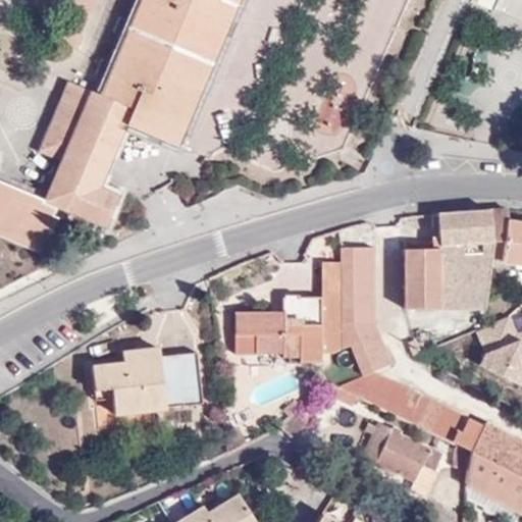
[(140,0),(100,95),(68,82),(39,151),(60,161),(43,202),(105,229),(119,195),(101,187),(126,125),(171,145),(231,0),(140,0)]
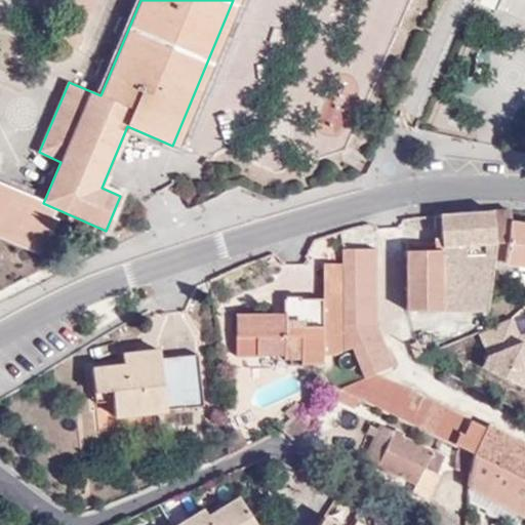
[(474,0),(474,1),(495,11),(496,6),(499,0),(474,0)]
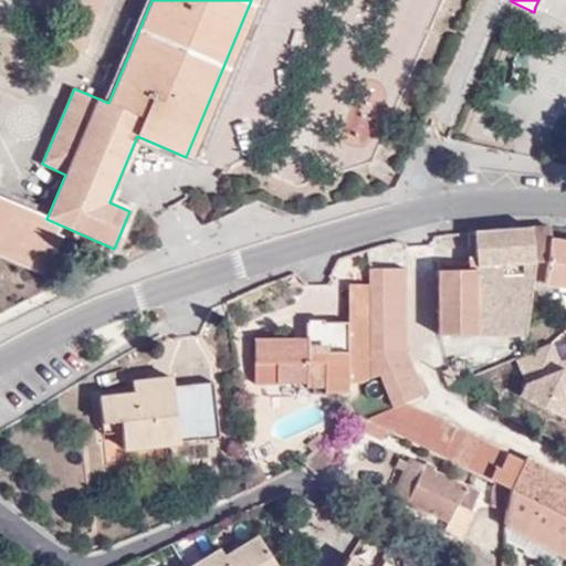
[(565,0),(538,0),(535,7),(565,20),(565,0)]
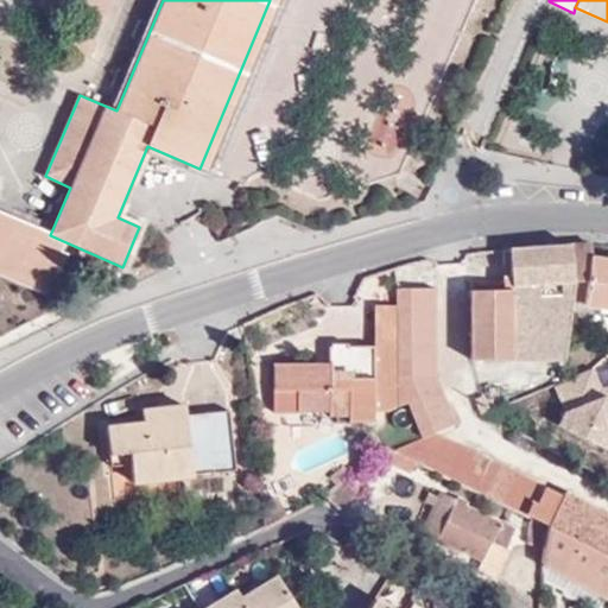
[(0,216),(0,279),(50,301),(73,251),(0,216)]
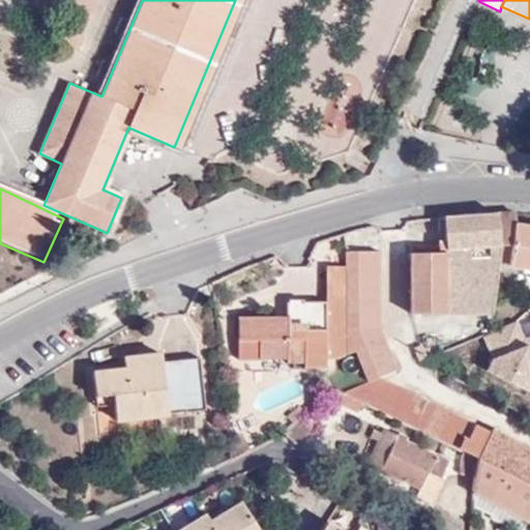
[(474,214),(445,216),(450,281),(498,276),(500,244),(498,213),(474,214)]
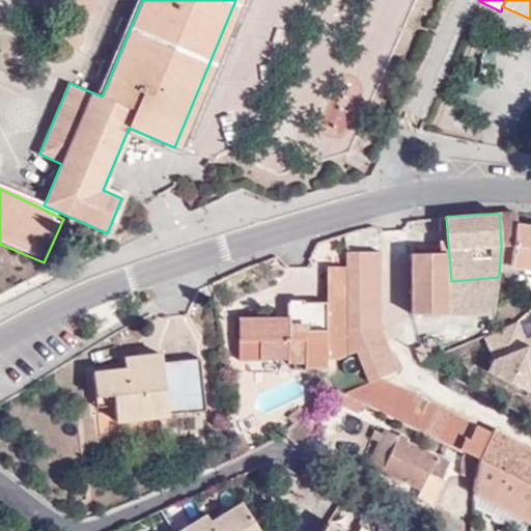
[(530,226),(518,225),(516,214),(499,214),(501,245),(513,245),(511,266),(530,268),(530,226)]
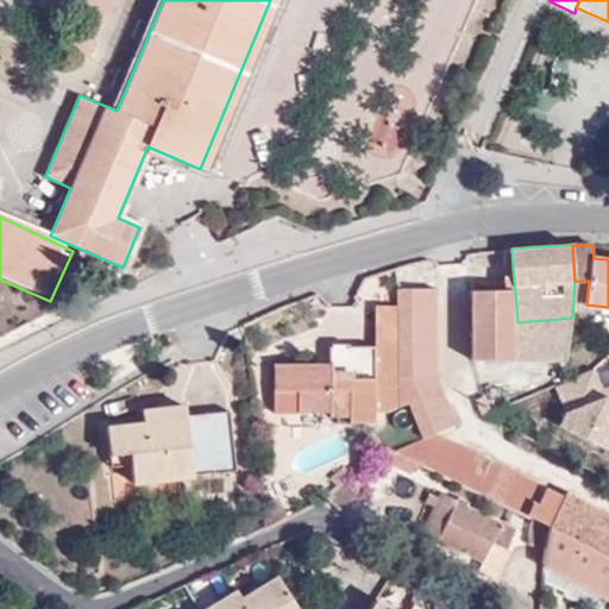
[(422,438),(456,424),(435,376),(435,289),(397,289),(397,318),(399,347),(399,377),(422,438)]
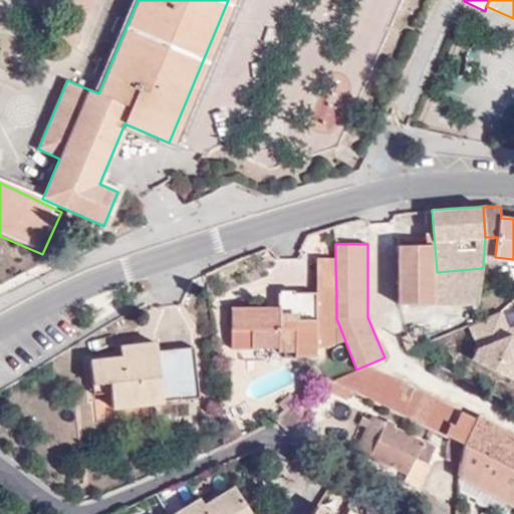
[(398,303),(432,303),(433,244),(398,244),(398,303)]
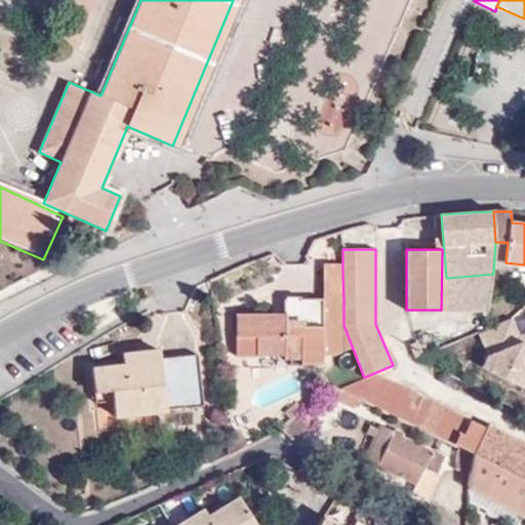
[(322,274),(323,299),(344,299),(342,274),(322,274)]
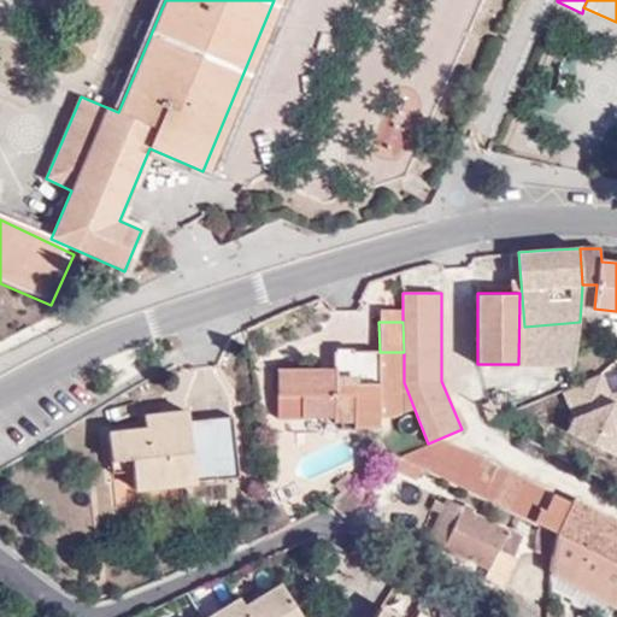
[(527,364),(576,364),(580,322),(524,327),(527,364)]
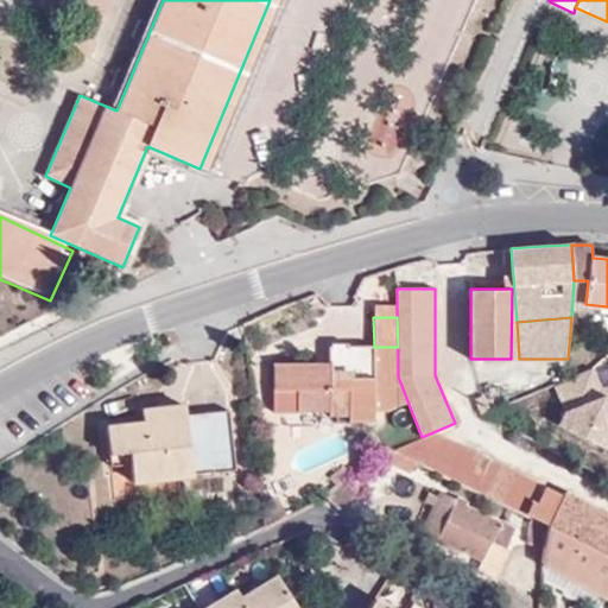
[(328,369),(314,369),(314,362),(274,362),(274,411),(328,410),(328,415),(348,415),(348,419),(373,419),(374,347),(329,347),(328,362),(328,369)]
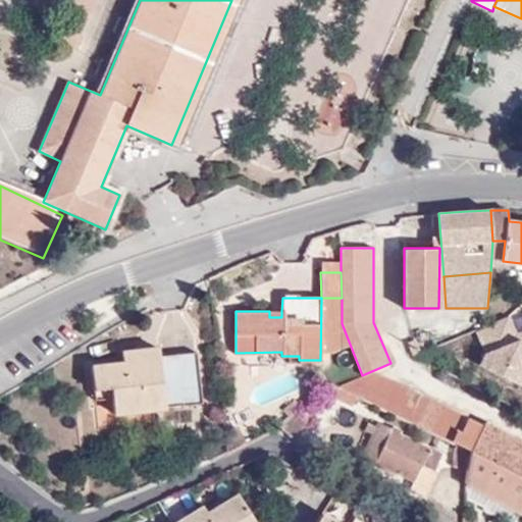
[(473,373),(521,398),(521,330),(517,327),(516,328),(501,320),(473,373)]
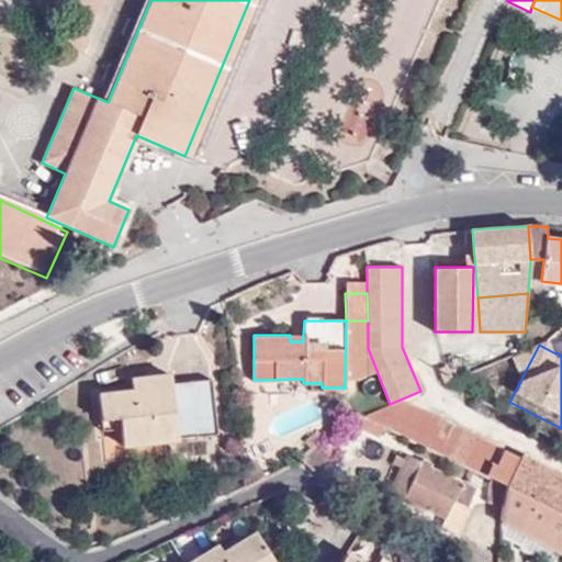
[(171,384),(170,374),(149,377),(150,388),(171,385),(171,384)]
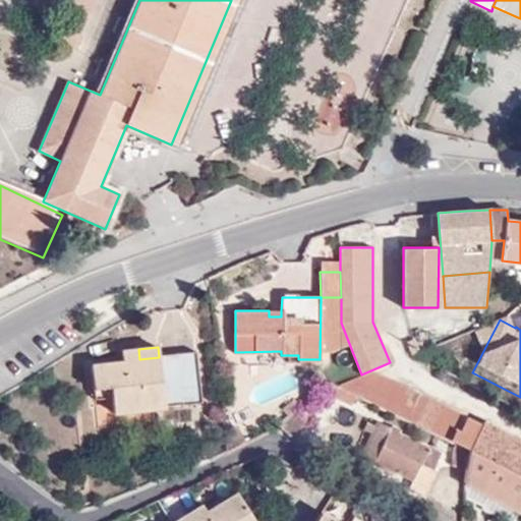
[(95,389),(111,387),(112,397),(114,412),(200,402),(195,351),(159,356),(159,357),(139,359),(138,349),(122,351),(123,362),(92,365),(95,389)]
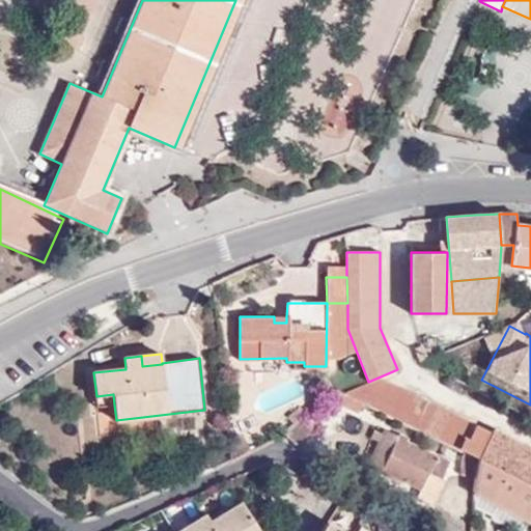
[(460,449),(472,424),(381,379),(345,394),(364,402),(370,407),(388,416),(425,432),(460,449)]
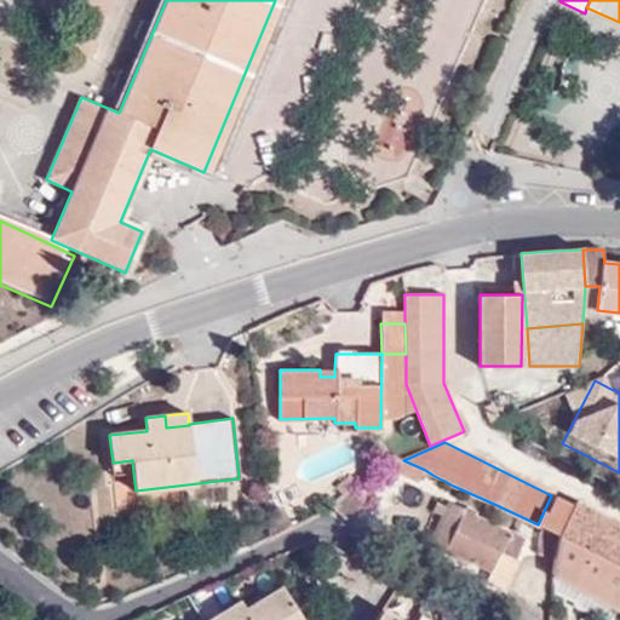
[(562,455),(575,461),(579,453),(566,447),(562,455)]
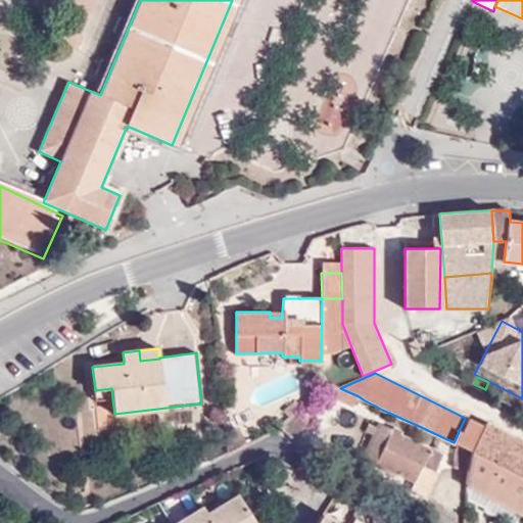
[(354,407),(359,396),(340,388),(331,382),(325,385),(319,391),(353,407),(354,407)]
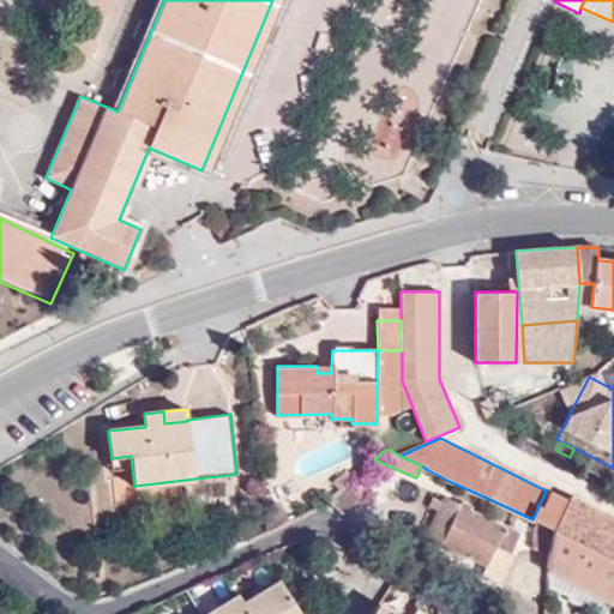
[(112,458),(112,469),(132,468),(131,456),(112,458)]
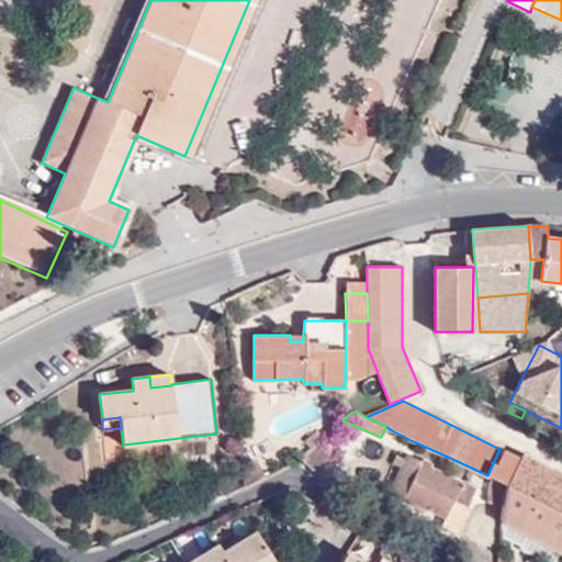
[(381,437),(388,440),(392,430),(385,426),(381,437)]
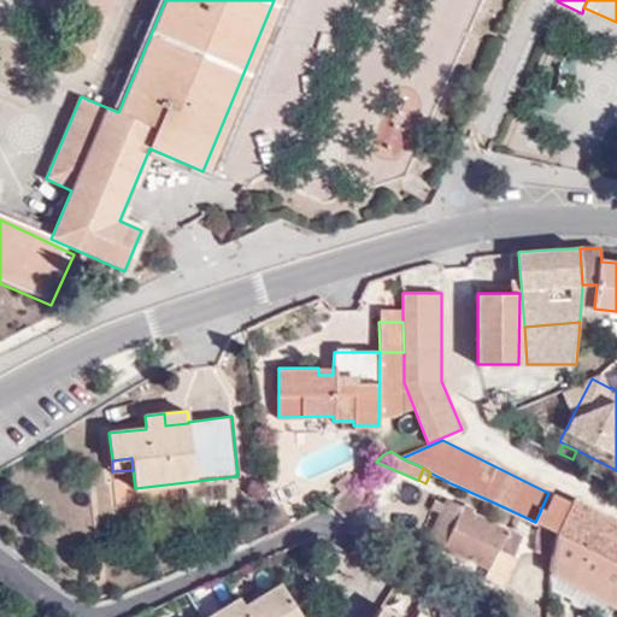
[(348,472),(334,485),(341,492),(356,480),(348,472)]
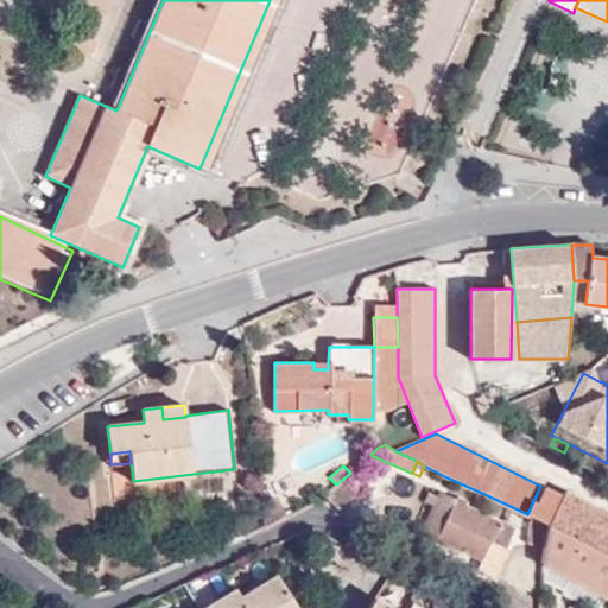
[(350,473),(336,485),(325,494),(340,511),(365,488),(350,473)]
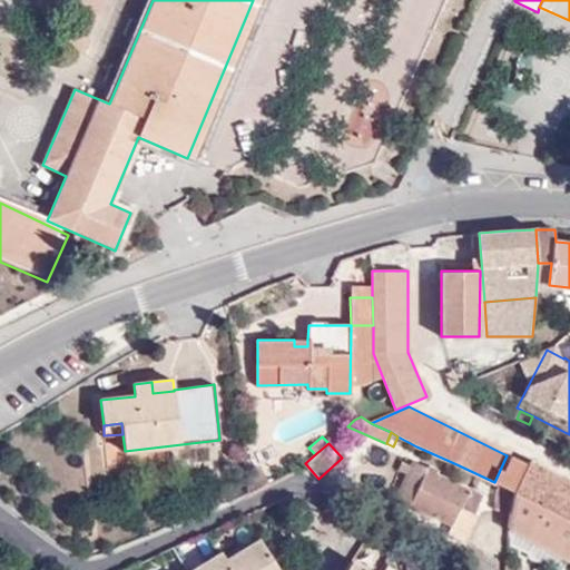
[(414,461),(411,467),(406,475),(396,497),(410,503),(410,505),(450,526),(446,533),(463,541),(475,514),(473,513),(481,495),(469,489),(468,490),(436,473),(438,470),(429,465),(428,468),(414,461)]
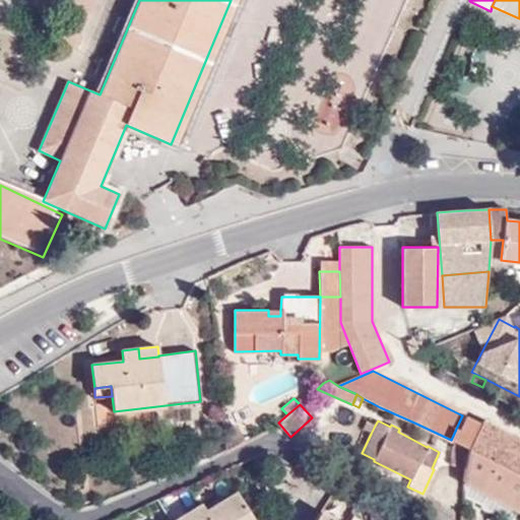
[(519,438),(484,420),(469,450),(519,475),(519,438)]
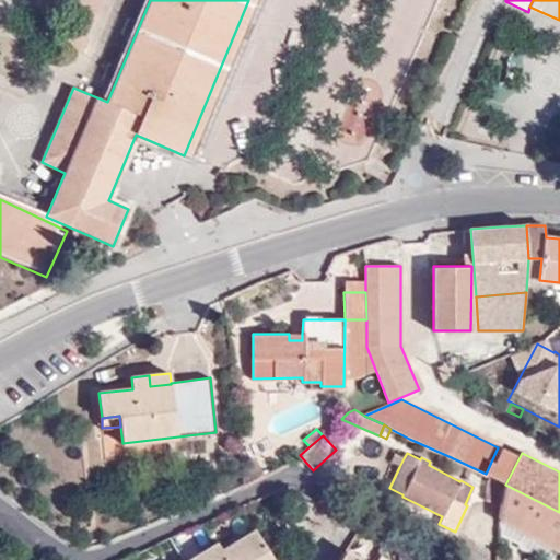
[(395,454),(391,462),(399,467),(404,458),(395,454)]
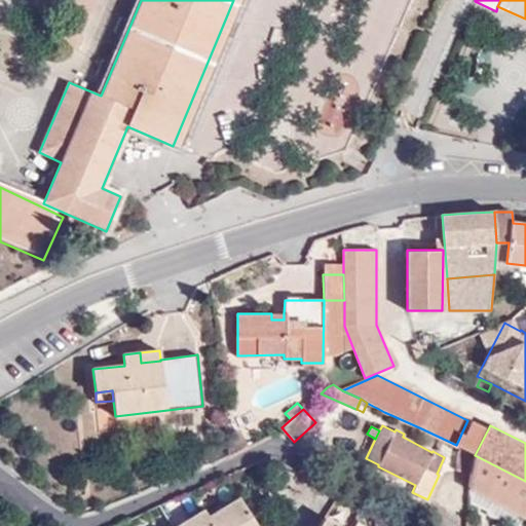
[(460,447),(456,470),(471,472),(475,455),(460,447)]
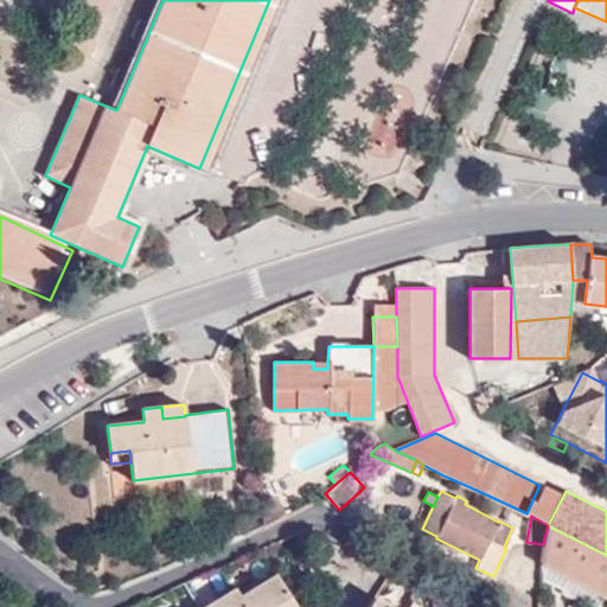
[(606,589),(606,555),(548,525),(543,544),(541,563),(605,596),(606,589)]
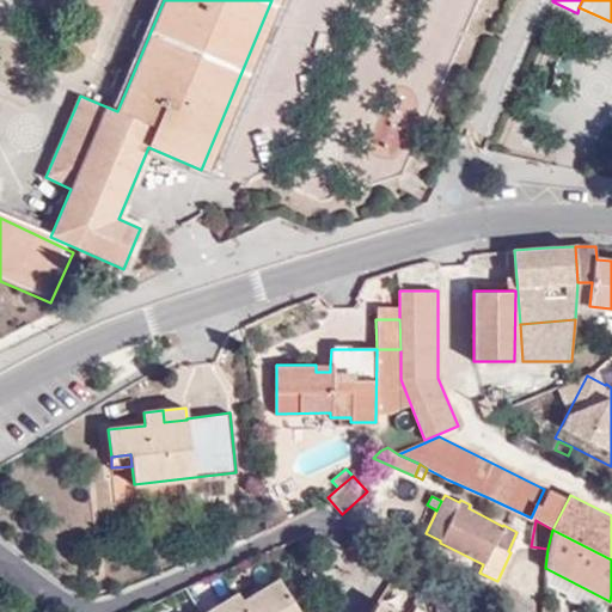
[(606,611),(610,601),(545,568),(544,581),(606,611)]
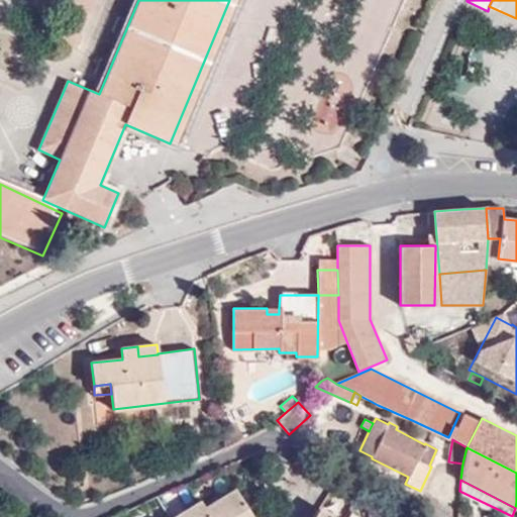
[(252,516),(235,489),(218,500),(222,507),(209,514),(211,516),(252,516)]
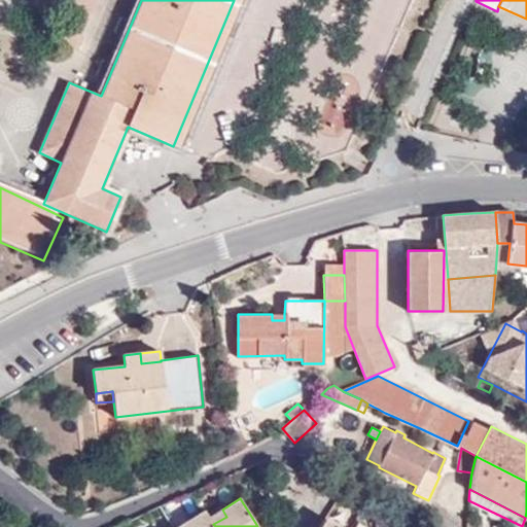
[(215,526),(213,524),(209,517),(205,510),(187,521),(190,526),(215,526)]
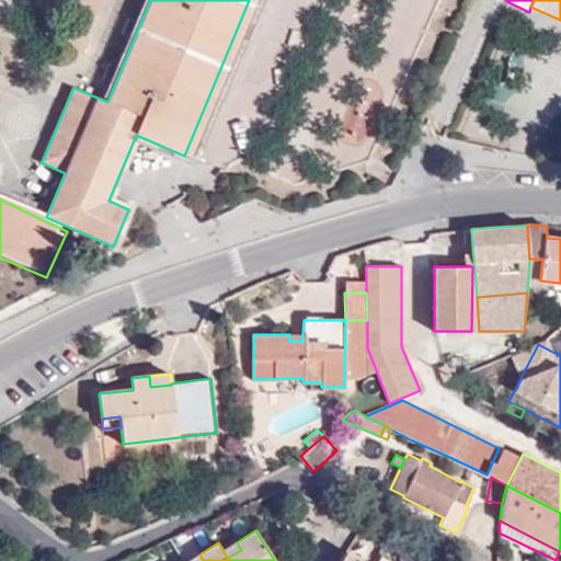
[(241,550),(237,542),(222,550),(227,558),(241,550)]
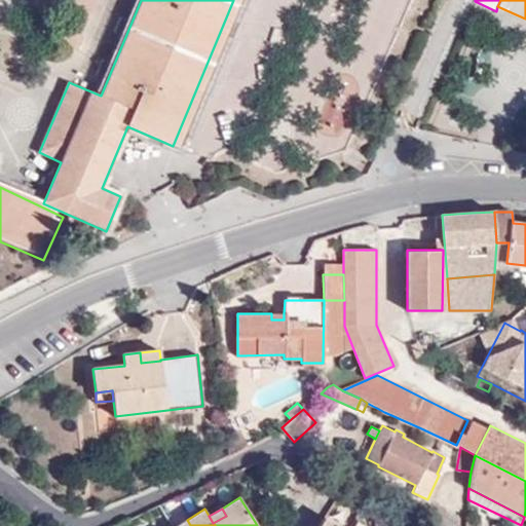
[(459,525),(439,514),(431,525),(459,525)]
